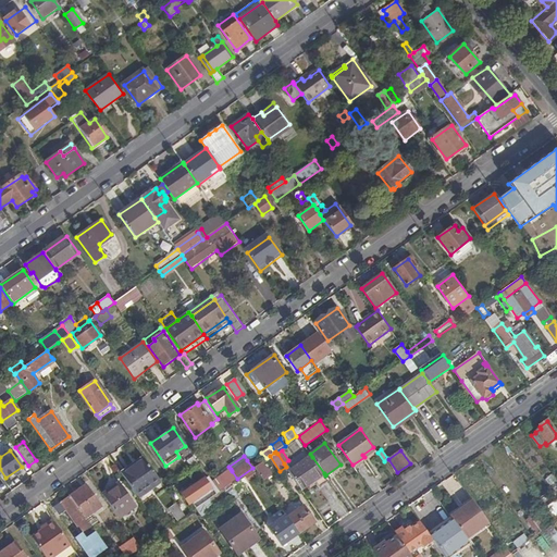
[(289,472),(301,490),(324,473),(312,457),(289,472)]
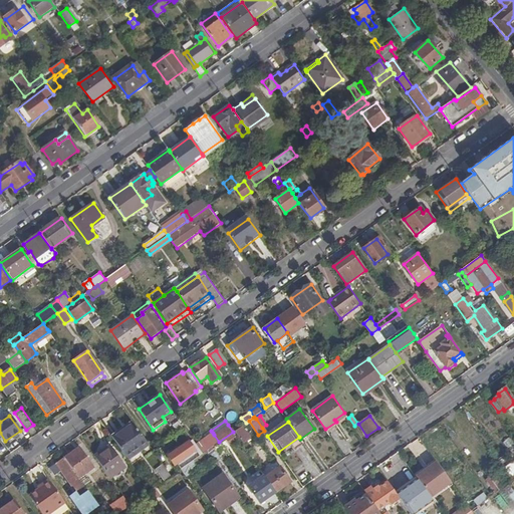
[(325,429),(326,432),(337,424),(336,422),(325,429)]
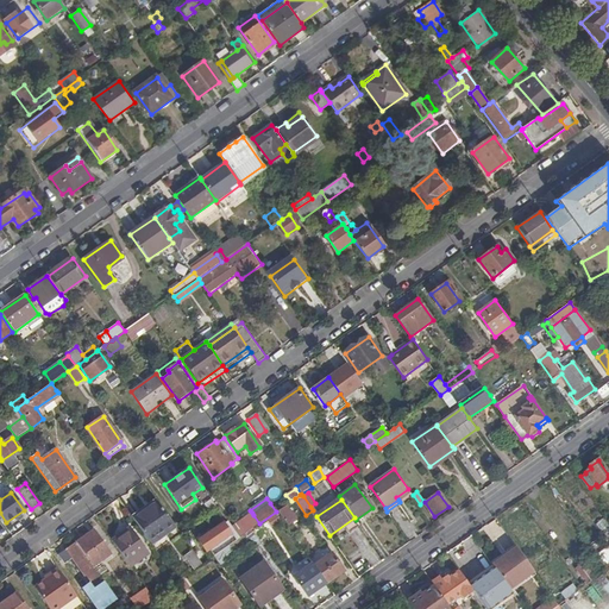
[(163,509),(158,502),(146,510),(149,513),(135,522),(150,544),(175,526),(163,509)]
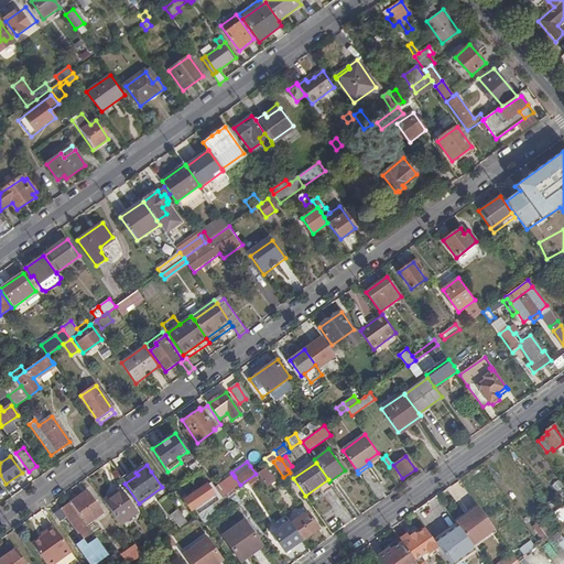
[(266,470),(260,475),(267,486),(273,481),(266,470)]
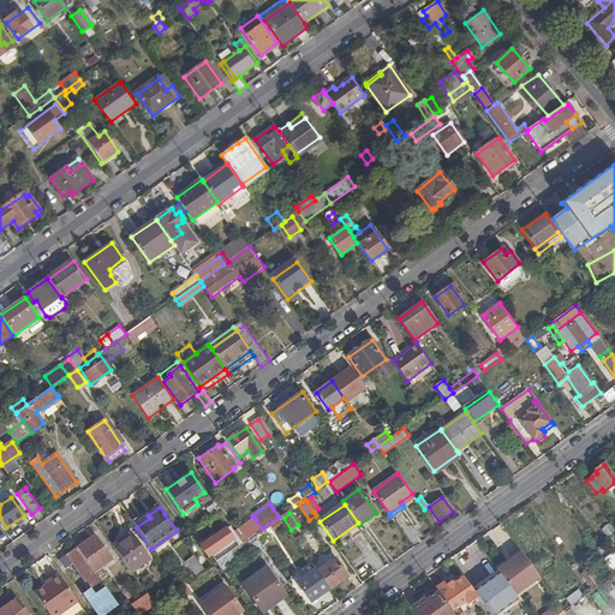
[(148,515),(135,525),(136,527),(150,518),(148,515)]
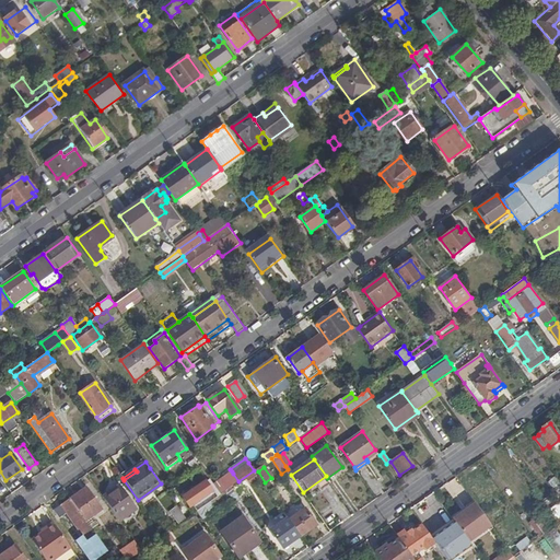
[(232,471),(219,481),(225,491),(231,488),(238,481),(233,474),(232,471)]
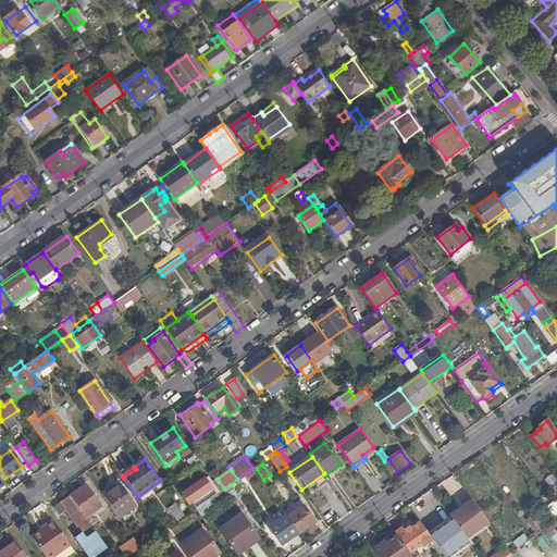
[(215,489),(213,486),(211,489),(205,479),(183,494),(189,505),(193,503),(196,509),(219,493),(215,489)]
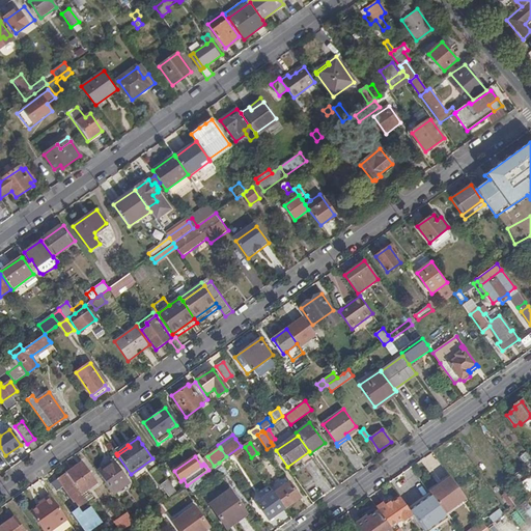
[(112,459),(96,471),(99,473),(114,463),(112,459)]
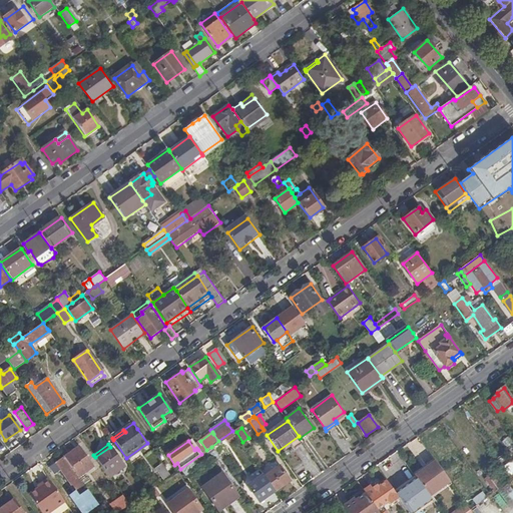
[(110,447),(95,457),(109,477),(124,466),(110,447)]
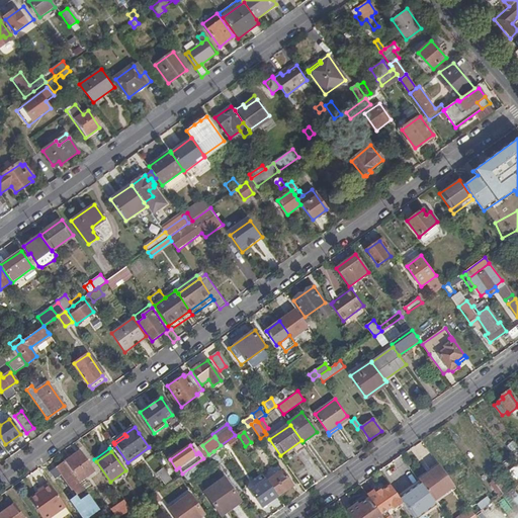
[(208,454),(207,455),(211,460),(218,456),(213,451),(208,454)]
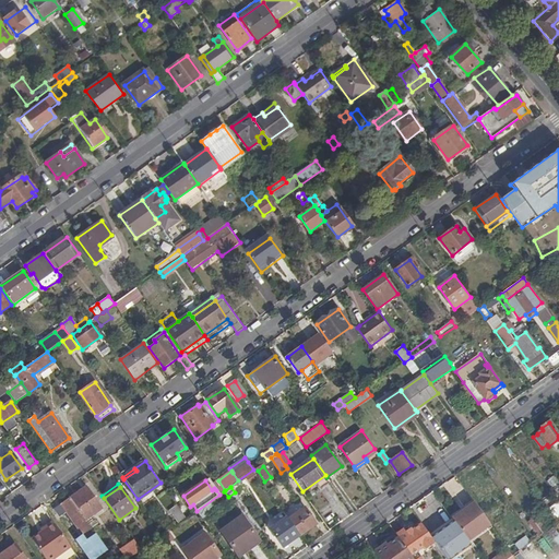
[(86,488),(70,500),(85,521),(100,509),(86,488)]
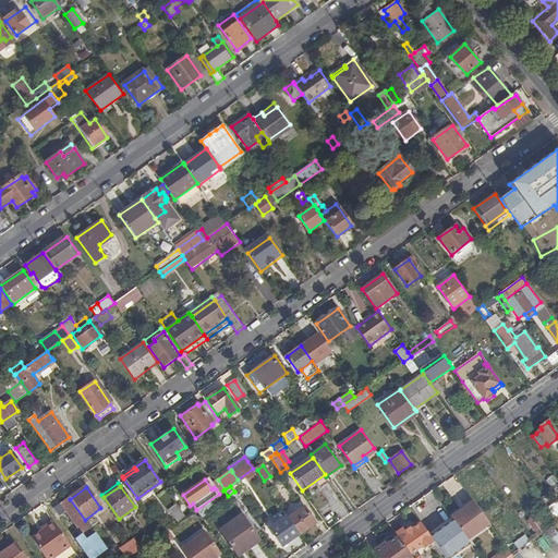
[(70,499),(70,498),(61,504),(86,538),(95,533),(85,520),(70,499)]
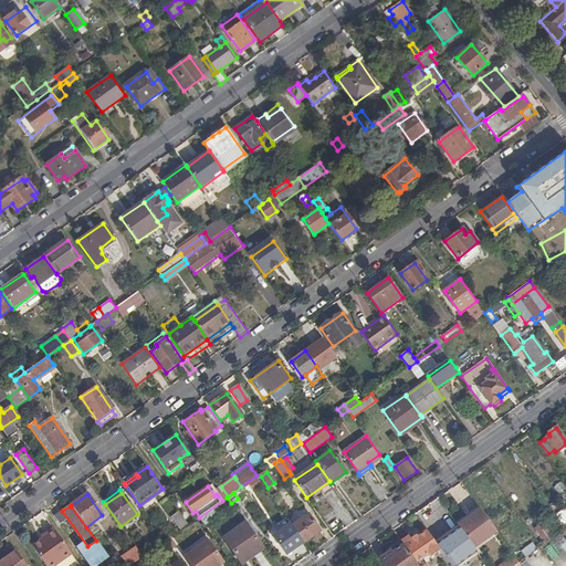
[(479,507),(456,524),(457,525),(459,528),(472,547),(495,531),(479,507)]
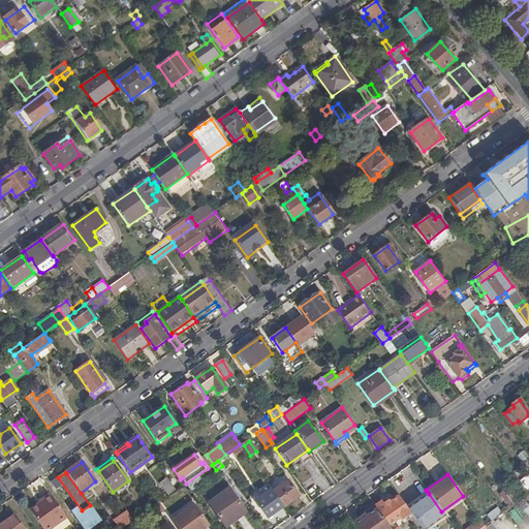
[(169,496),(176,491),(169,481),(167,478),(161,483),(169,496)]
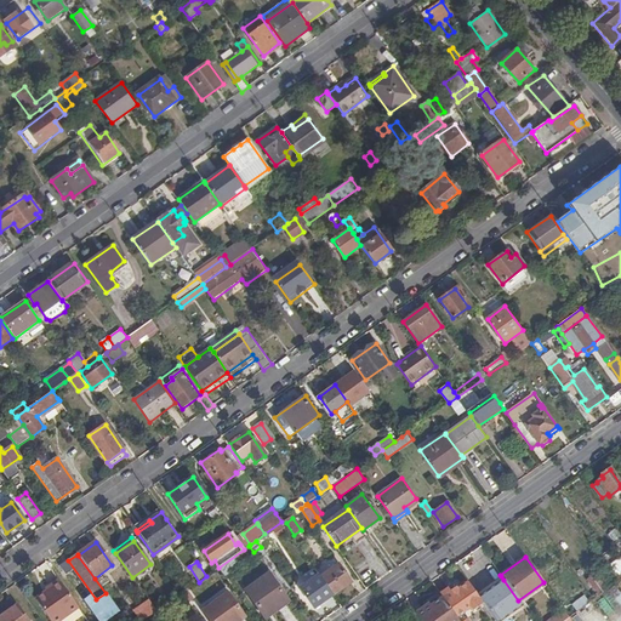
[(206,576),(211,573),(204,562),(199,565),(206,576)]
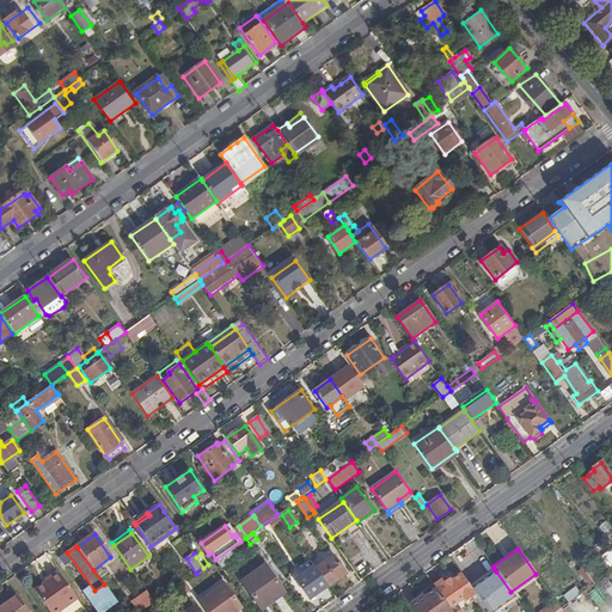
[(317,569),(329,586),(346,574),(334,557),(317,569)]
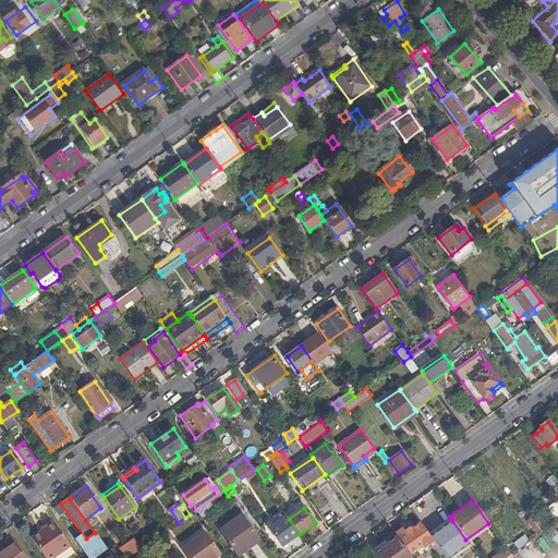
[(535,514),(526,522),(537,535),(546,529),(535,514)]
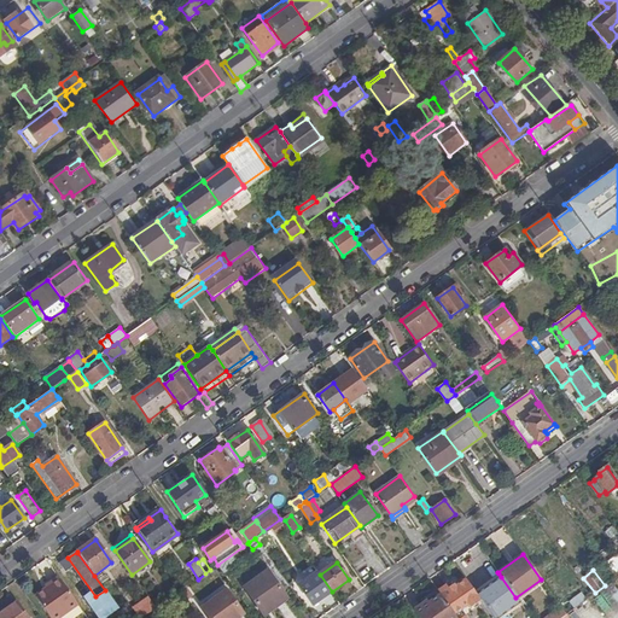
[(263,614),(286,599),(267,571),(244,587),(263,614)]
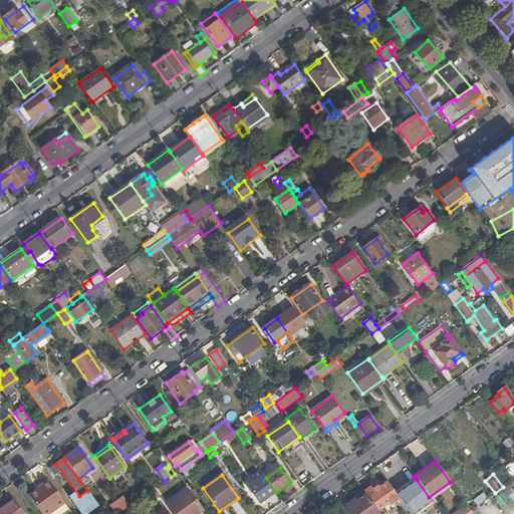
[(261,503),(276,492),(266,478),(264,476),(248,487),(261,503)]
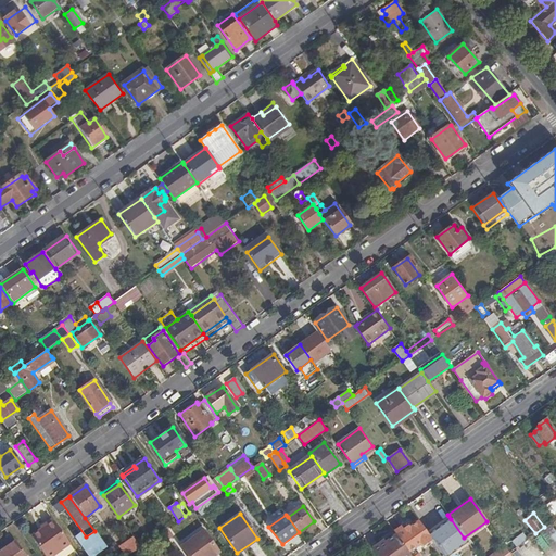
[(449,516),(427,532),(429,534),(451,519),(449,516)]
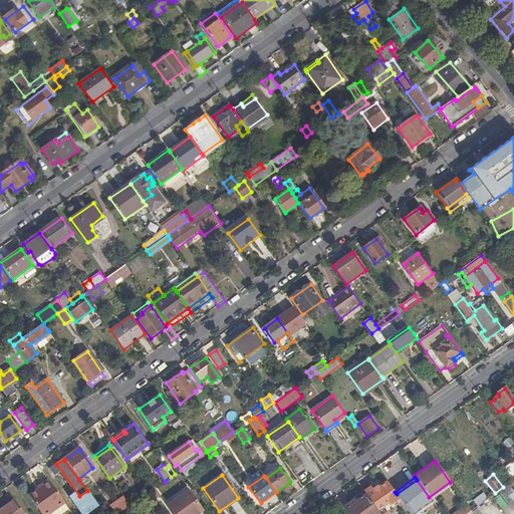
[(50,513),(64,504),(48,480),(38,487),(39,488),(40,491),(30,498),(41,513),(50,513)]
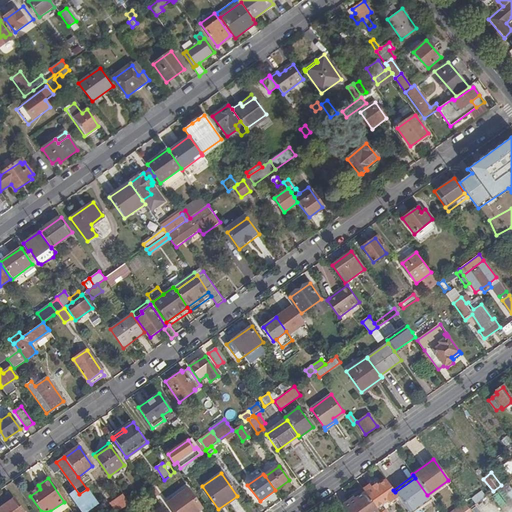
[(415,478),(395,492),(398,497),(408,511),(411,511),(430,499),(427,495),(415,478)]
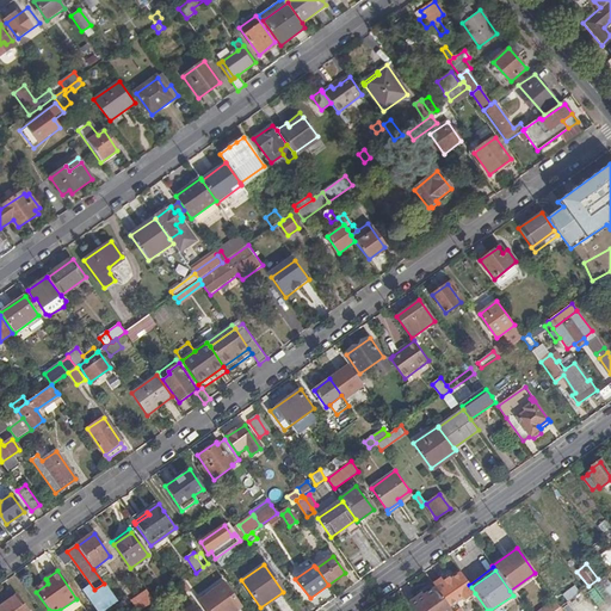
[(433,585),(449,606),(462,597),(464,600),(475,593),(471,587),(469,585),(461,573),(450,580),(445,584),(444,581),(442,579),(433,585)]
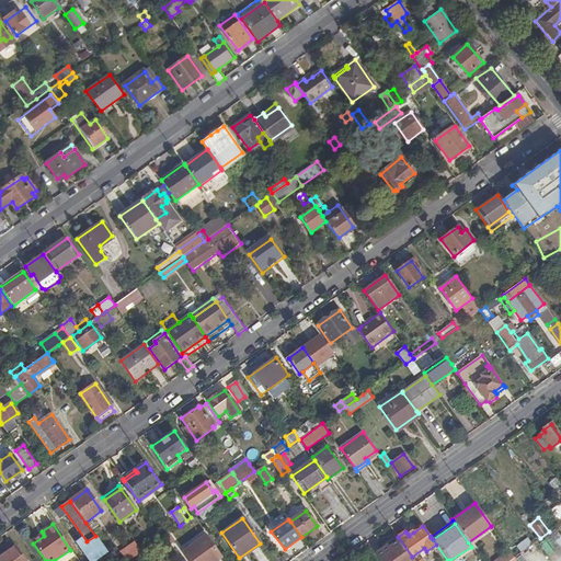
[(32,541),(33,544),(44,536),(43,533),(32,541)]
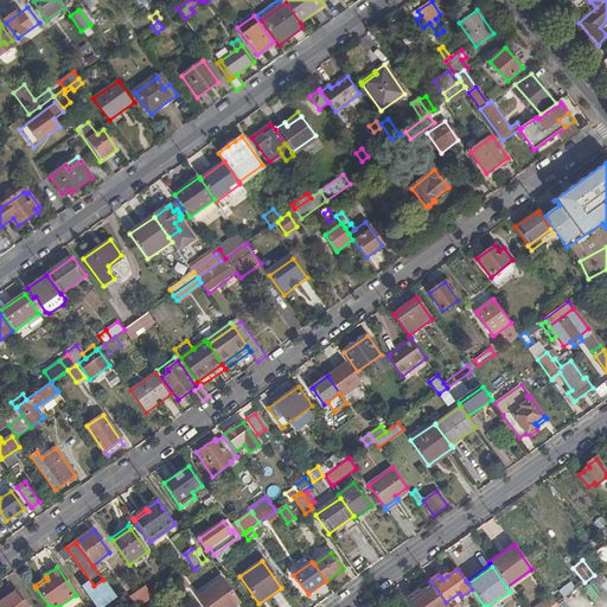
[(177,581),(184,590),(190,586),(183,576),(177,581)]
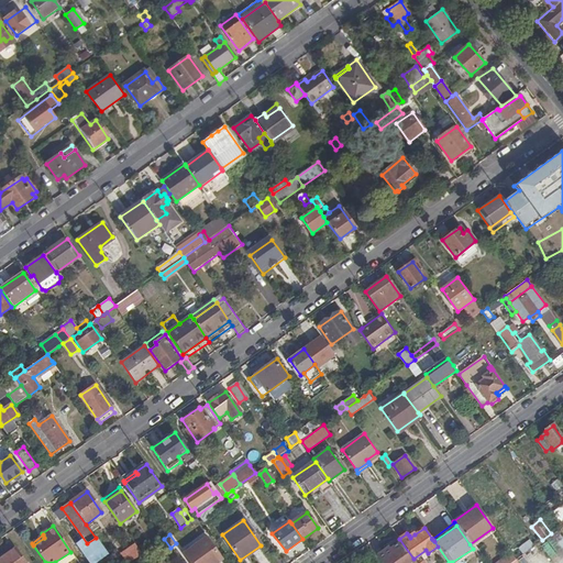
[(206,539),(185,553),(190,562),(217,562),(221,560),(206,539)]
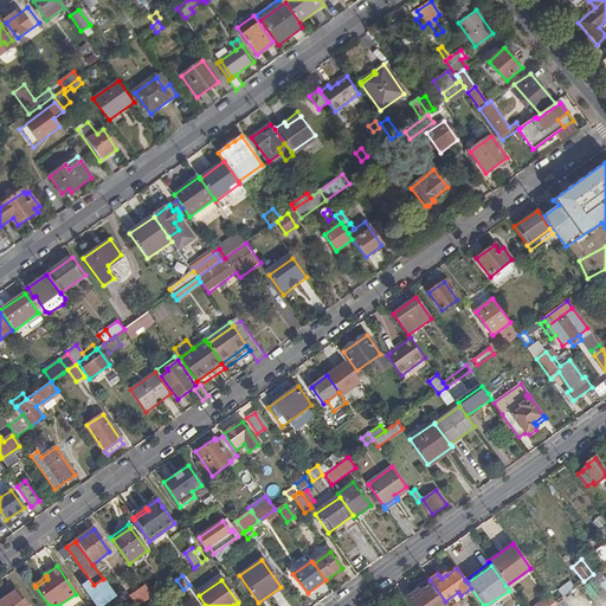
[(449,605),(445,601),(430,580),(405,598),(411,605),(449,605)]
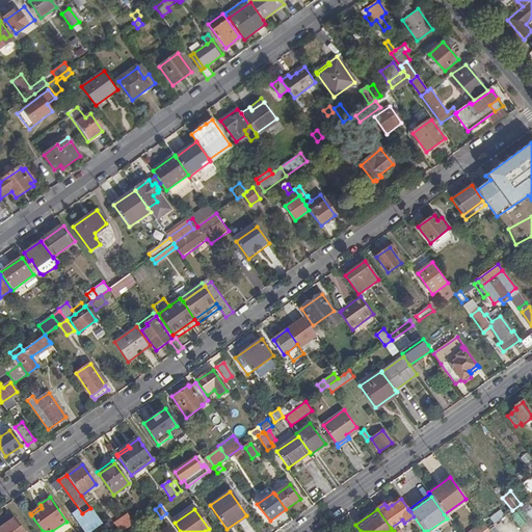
[(115,524),(121,531),(122,531),(134,524),(128,514),(115,524)]
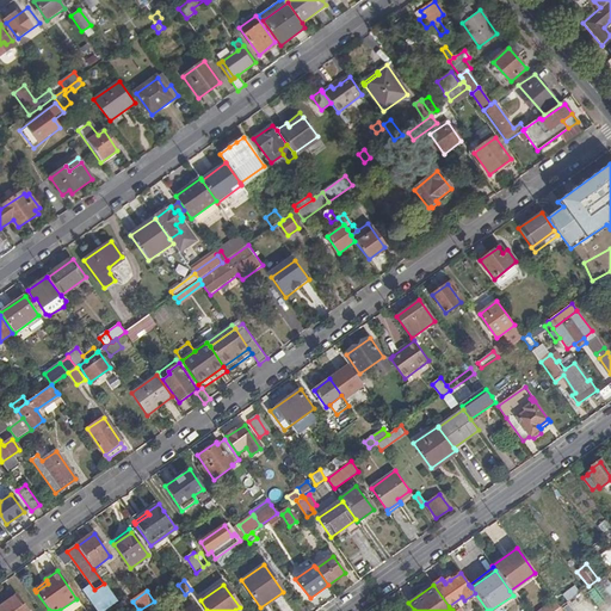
[(263,610),(285,596),(283,592),(260,608),(261,610),(263,610)]
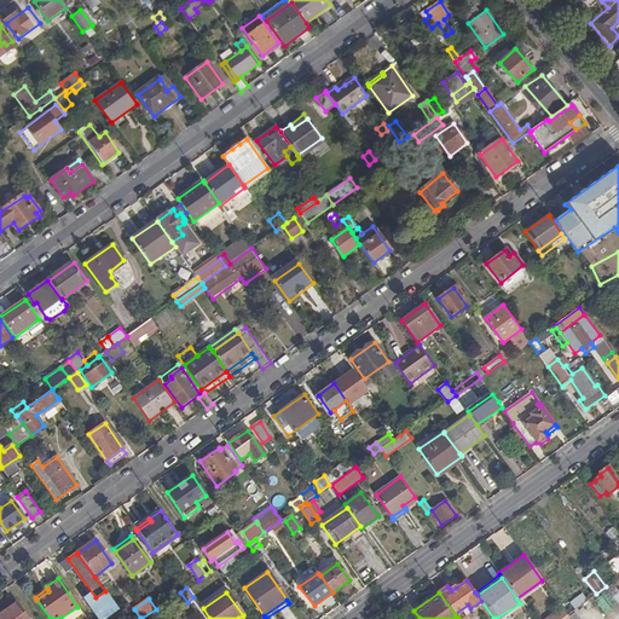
[(520,603),(497,618),(503,618),(521,607),(520,603)]
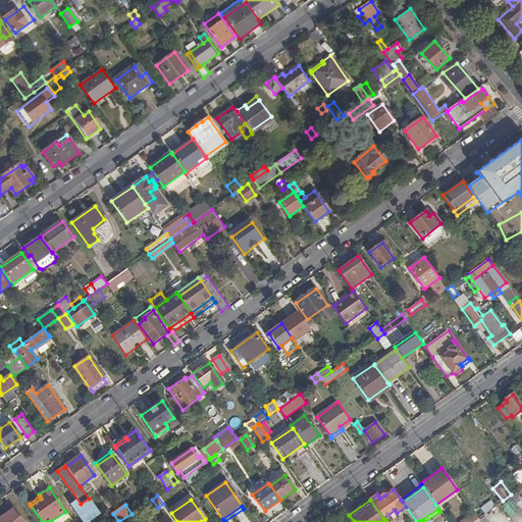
[(21,521),(13,510),(0,518),(0,521),(21,521)]
